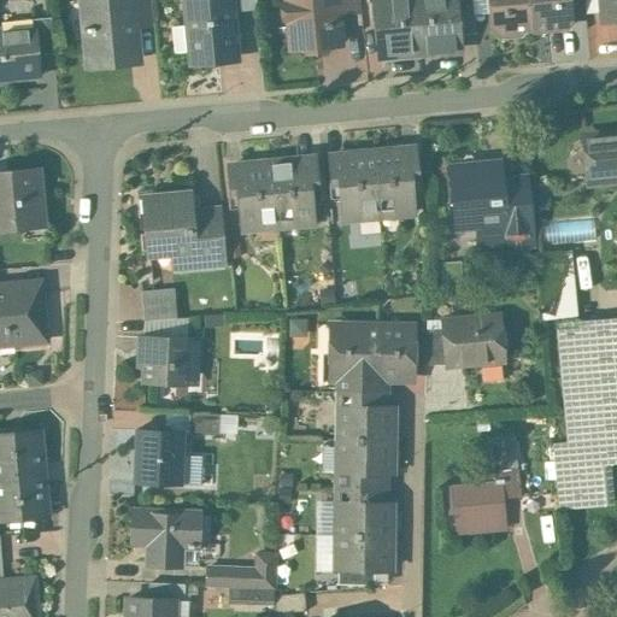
[(103,0),(87,1),(89,27),(82,27),(82,33),(87,31),(89,62),(136,57),(134,24),(130,0),(103,0)]
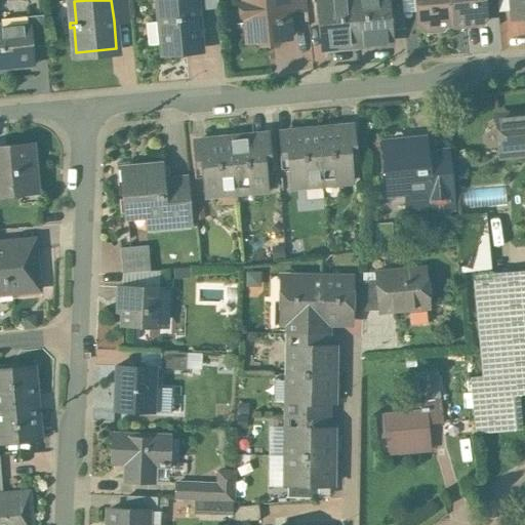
[(125,0),(111,0),(114,21),(127,19),(125,0)]
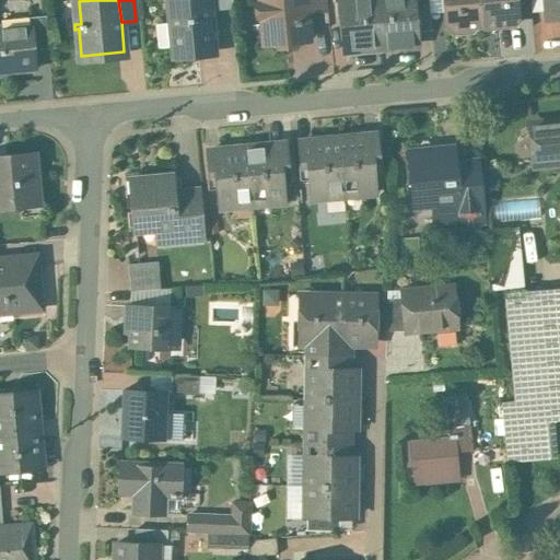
[(210,0),(168,0),(167,0),(173,54),(216,49),(210,0)]
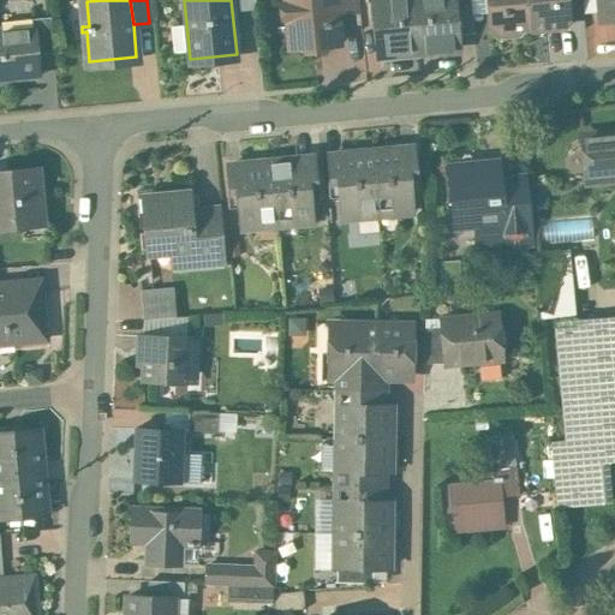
[(255,0),(237,0),(239,11),(256,10),(255,0)]
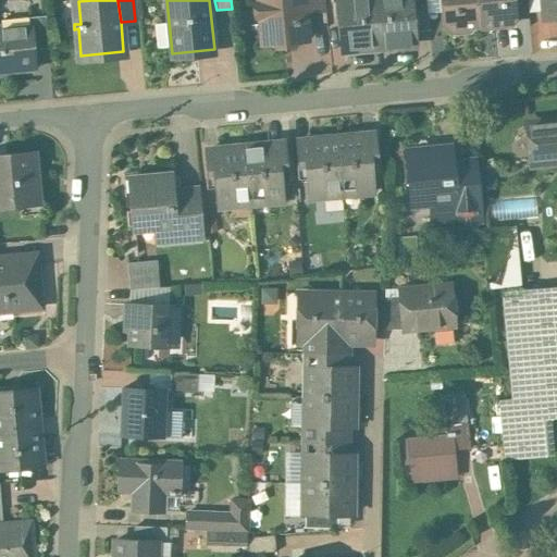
[(297,0),(260,0),(256,5),(257,17),(263,22),(263,25),(271,25),(272,44),(279,48),(293,47),(298,40),(306,39),(305,22),(299,23),(297,0)]
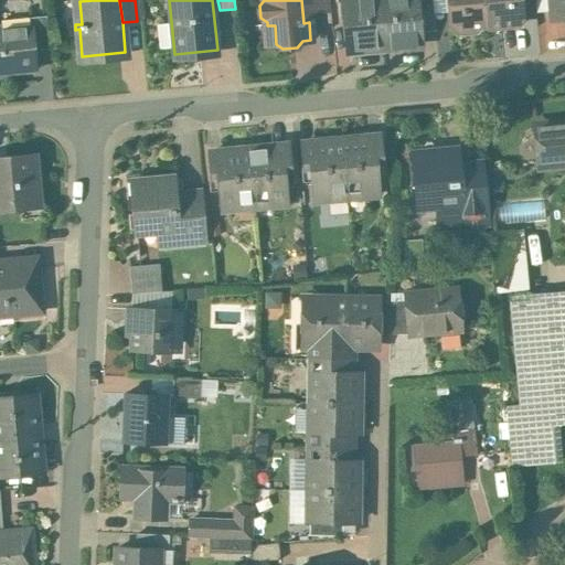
[(311,0),(313,12),(329,11),(328,0),(311,0)]
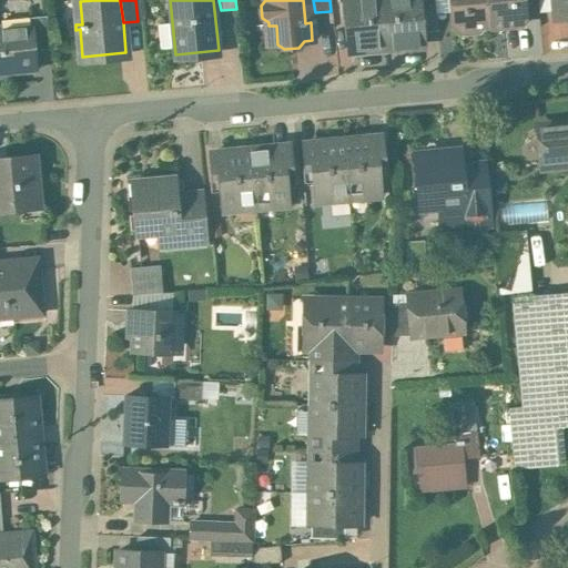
[(348,0),(345,0),(351,51),(386,48),(382,0),(348,0)]
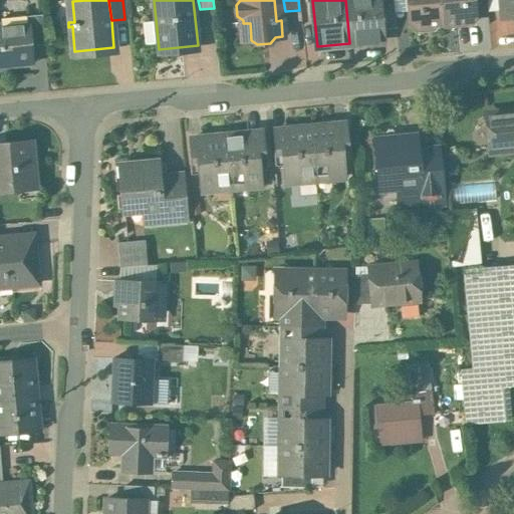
[(345,0),(349,43),(384,40),(380,0),(379,0),(345,0)]
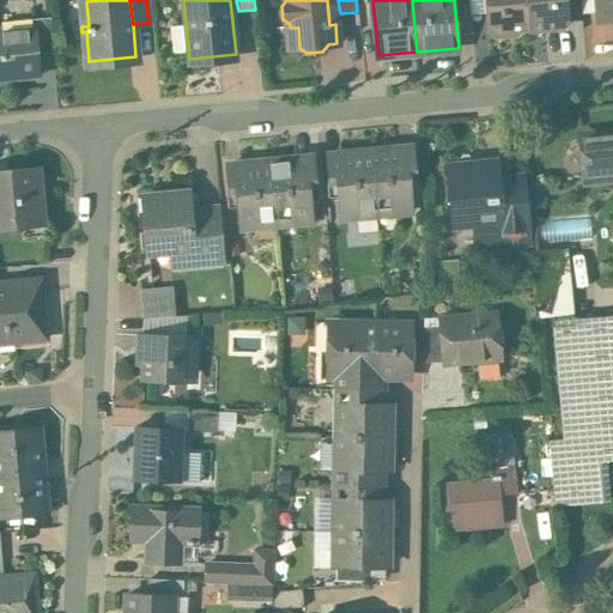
[(483,0),(486,32),(496,40),(517,37),(522,32),(528,32),(528,28),(525,0),(483,0)]
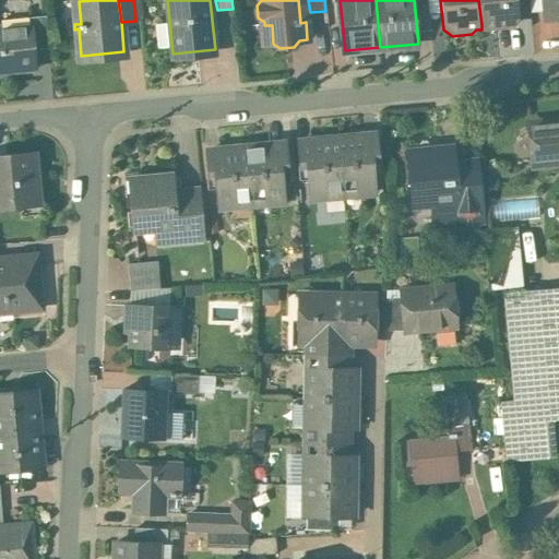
[(516,0),(478,0),(482,25),(494,24),(494,28),(519,26),(516,0)]
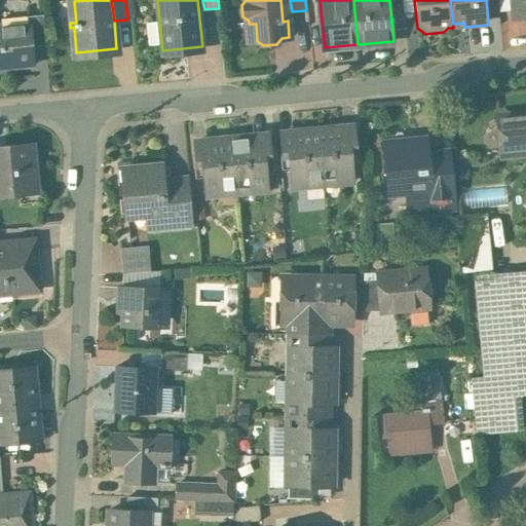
[(525,0),(511,0),(513,17),(525,15),(525,0)]
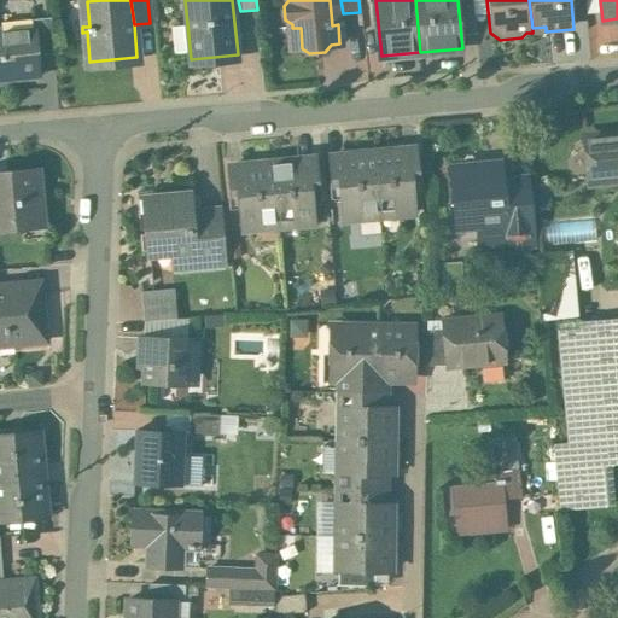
[(51,16),(31,17),(31,18),(33,28),(35,27),(38,53),(54,52),(51,16)]
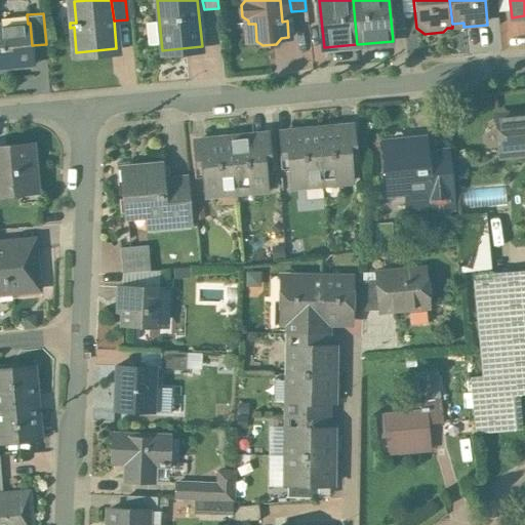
[(27,15),(1,17),(1,26),(0,26),(0,65),(33,63),(32,45),(30,23),(28,24),(27,15)]
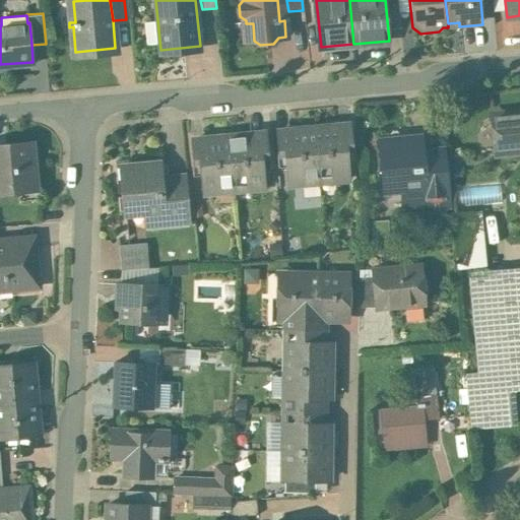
[(519,113),(494,116),(497,153),(519,150),(519,113)]
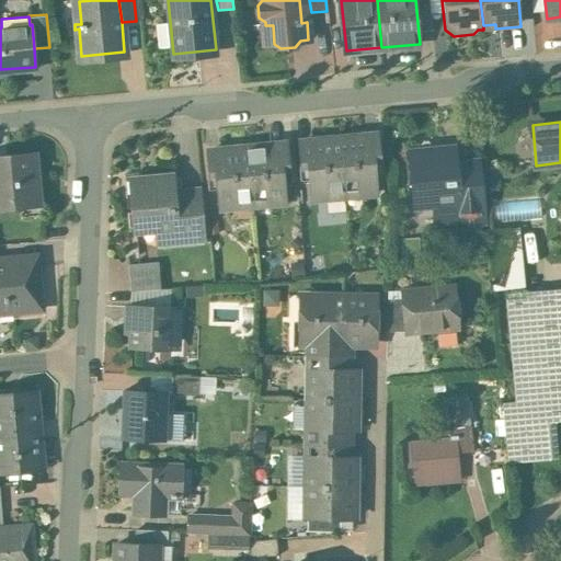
[(379,135),(339,138),(344,194),(377,191),(375,160),(381,160),(379,135)]
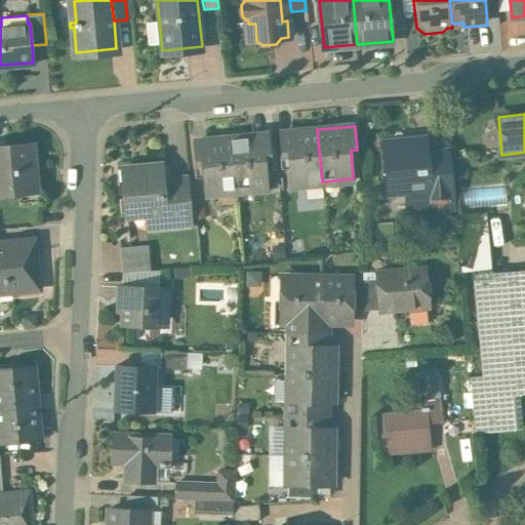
[(317,129),(281,133),(283,157),(289,156),(292,185),(322,182),(317,129)]
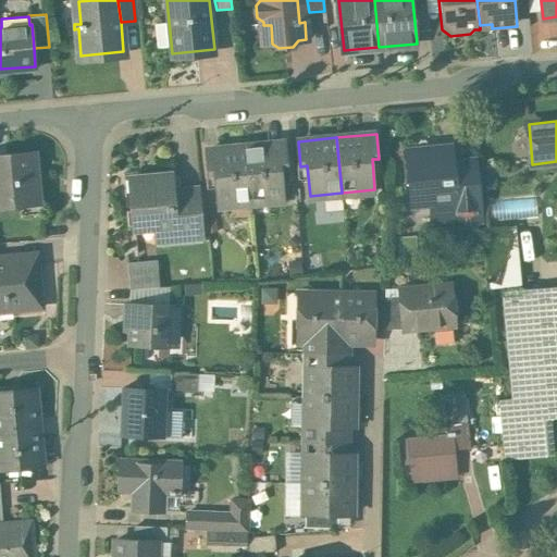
[(284,143),(245,147),(250,202),(284,199),(281,168),(287,168),(284,143)]
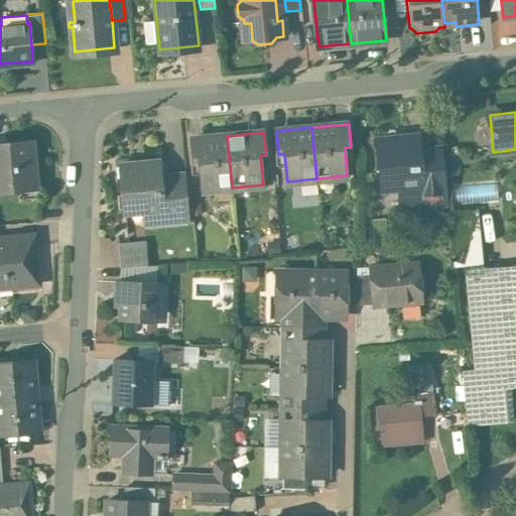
[(227,136),(191,139),(194,162),(200,161),(203,190),(232,187),(227,136)]
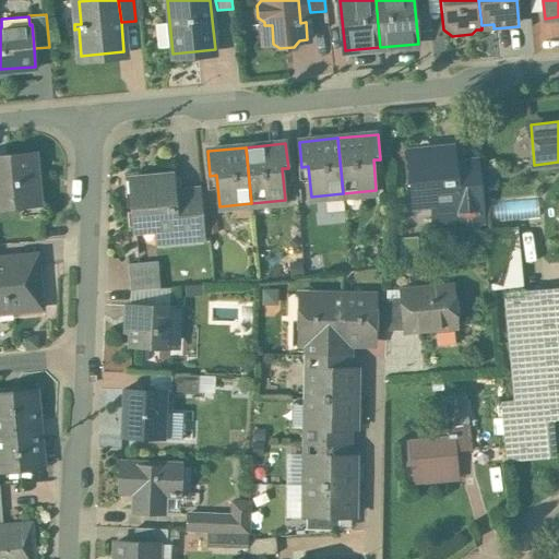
[(477,171),(453,174),(451,150),(415,153),(416,168),(412,168),(415,204),(453,201),(454,214),(482,212),(477,171)]
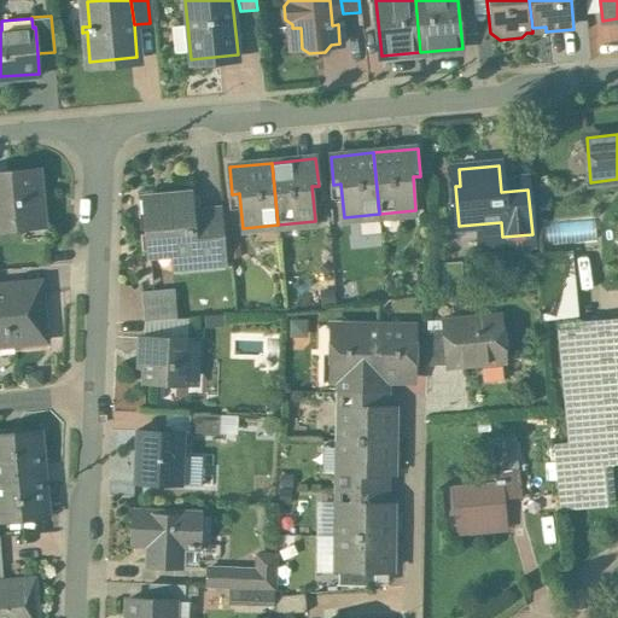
[(39,168),(0,172),(0,229),(44,226),(39,168)]
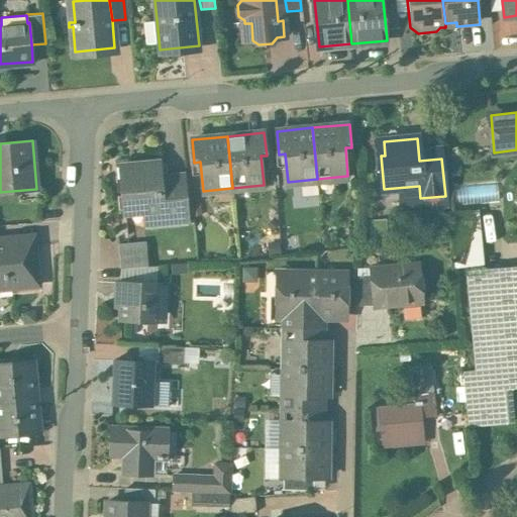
[(457,156),(447,157),(448,172),(458,171),(457,156)]
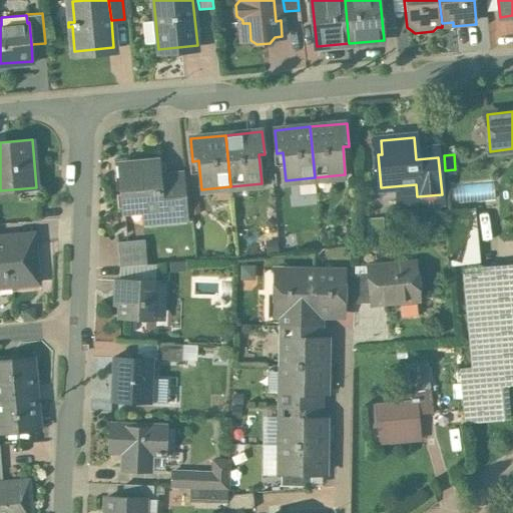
[(156,161),(114,165),(116,180),(121,179),(124,211),(141,209),(142,227),(178,223),(178,218),(187,217),(184,181),(158,183),(156,161)]
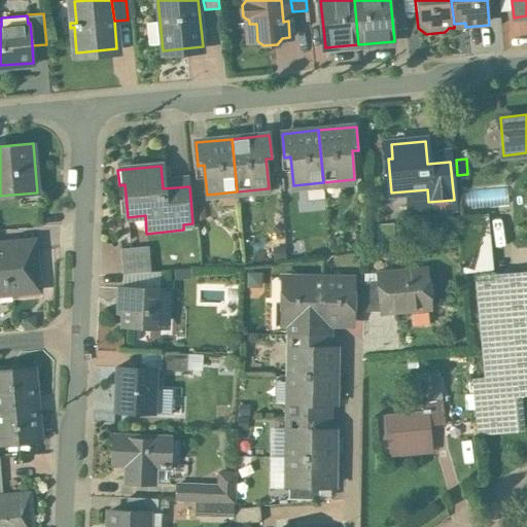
[(511,206),(508,186),(463,191),(465,210),(511,206)]
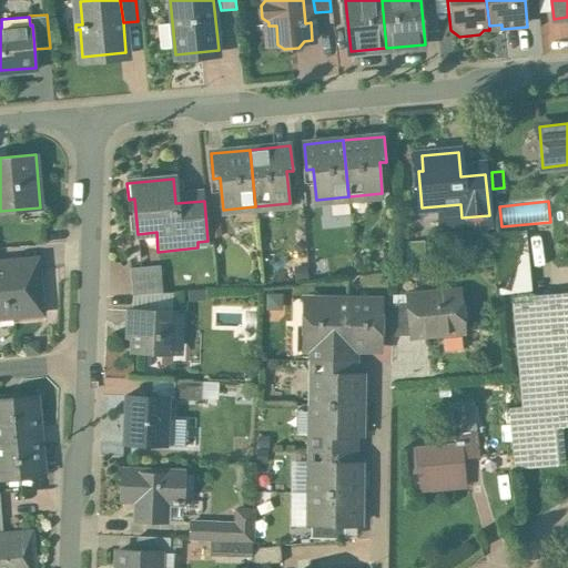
[(210,233),(225,234),(226,215),(211,215),(210,233)]
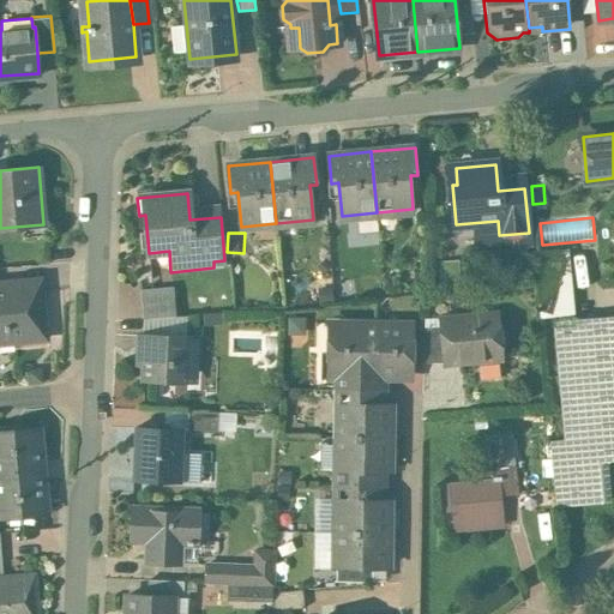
[(567,251),(534,253),(540,317),(573,314),(567,251)]
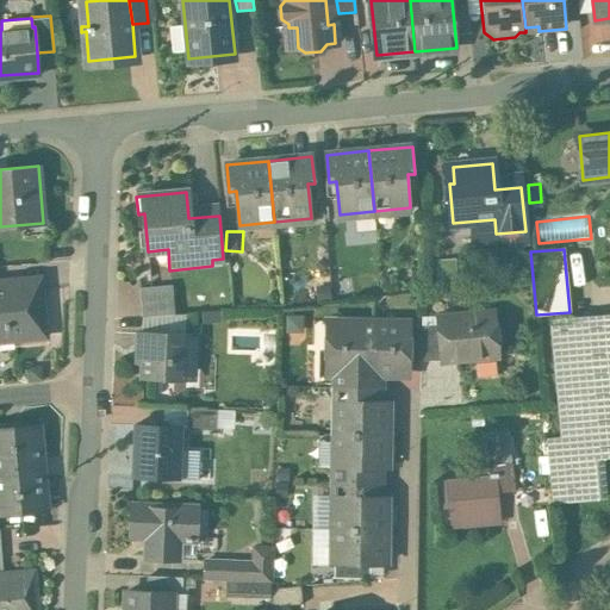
[(0,281),(0,330),(8,330),(10,341),(48,337),(42,278),(0,281)]
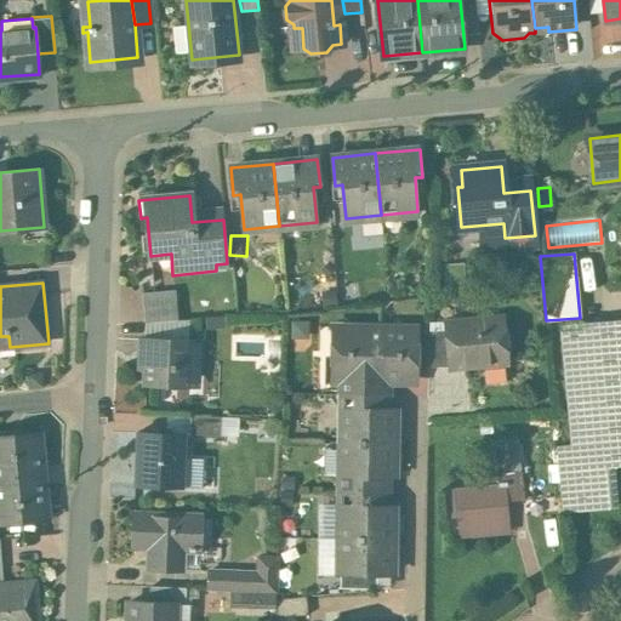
[(175,290),(142,292),(144,324),(177,320),(175,290)]
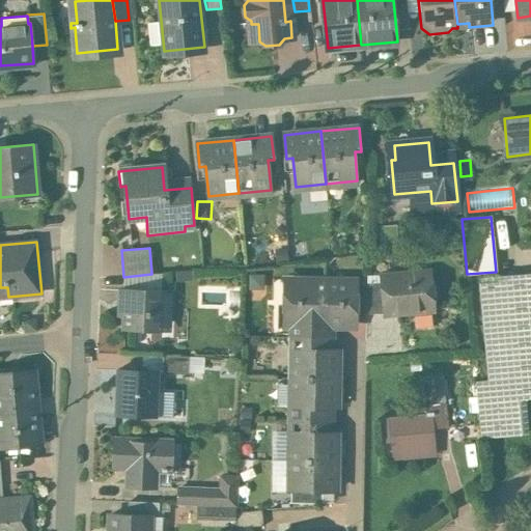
[(428,272),(381,277),(382,281),(385,313),(386,313),(432,309),(428,272)]
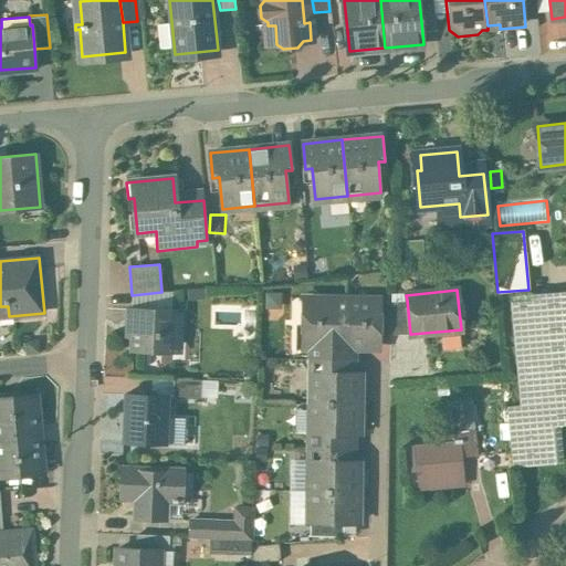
[(565,291),(509,296),(519,407),(507,407),(513,465),(562,460),(558,426),(565,425),(565,291)]
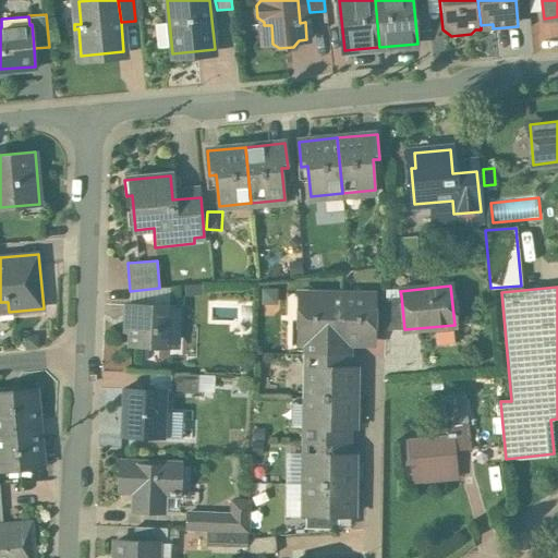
[(343,294),(313,294),(313,318),(302,318),(301,338),(307,338),(335,339),(342,339),(343,294)]
